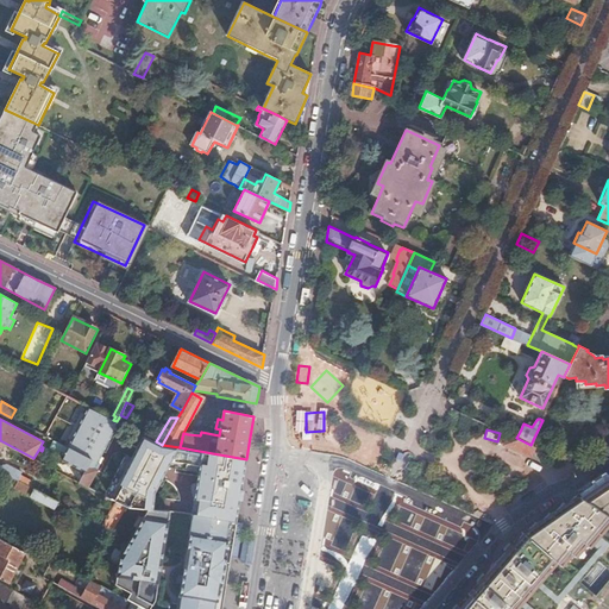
[(516,438),(508,434),(504,445),(521,452),(526,443),(516,438)]
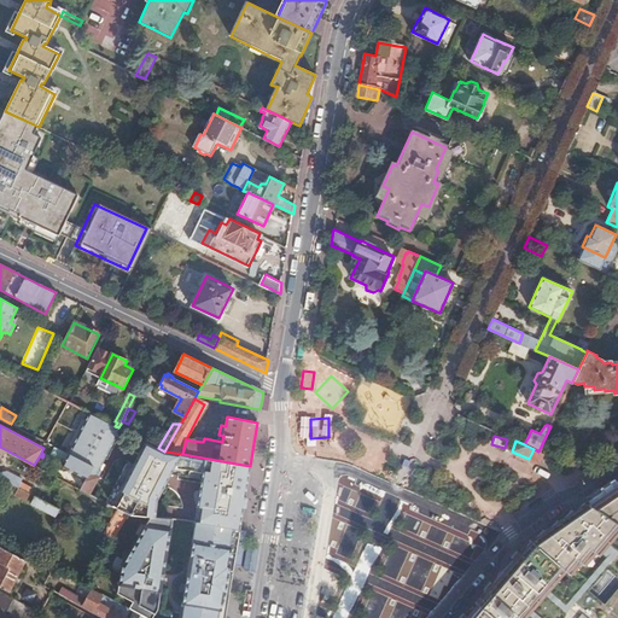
[(81,490),(87,493),(95,476),(98,473),(99,470),(57,448),(53,454),(66,462),(64,467),(87,481),(81,490)]
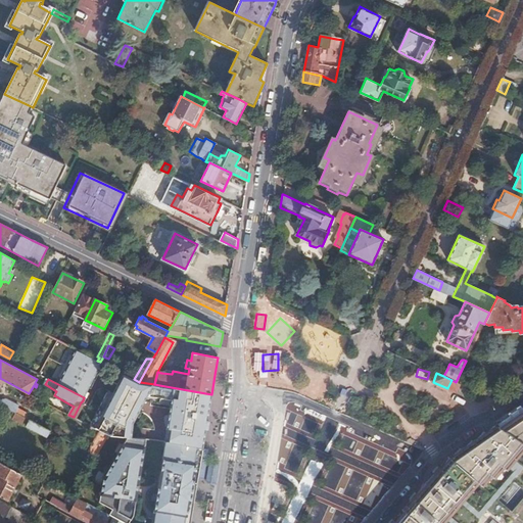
[(452,380),(447,388),(463,394),(466,386),(456,382),(452,380)]
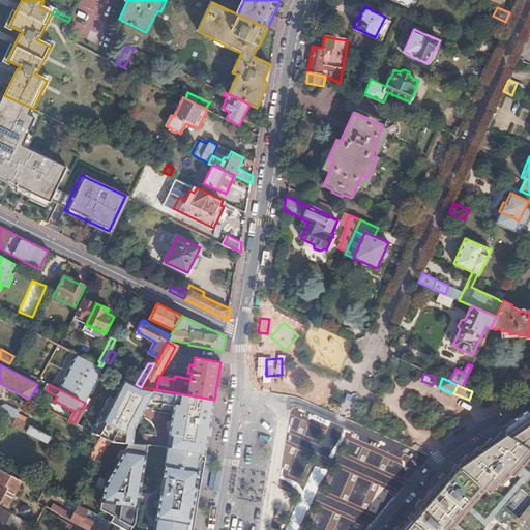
[(155,422),(162,390),(156,389),(142,387),(141,392),(136,391),(134,401),(137,401),(136,403),(141,404),(140,410),(130,408),(125,416),(137,418),(155,422)]
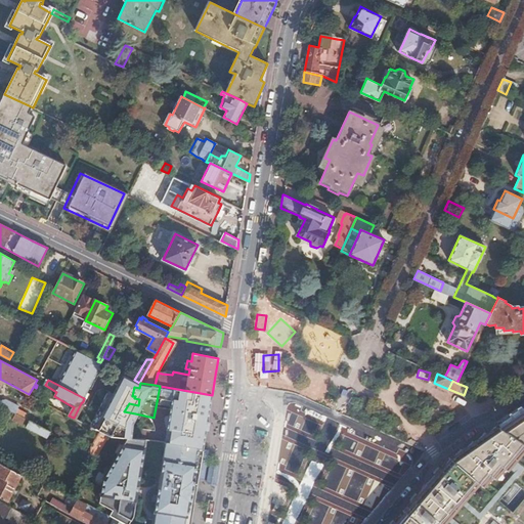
[(212,395),(160,386),(150,440),(204,449),(212,395)]
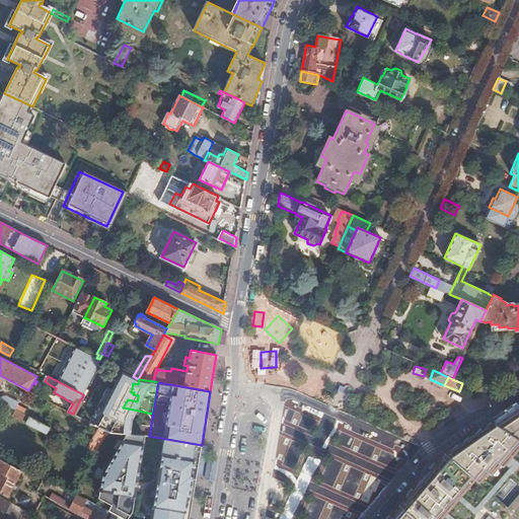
[(0,401),(18,412),(21,405),(8,399),(10,395),(0,389),(0,401)]
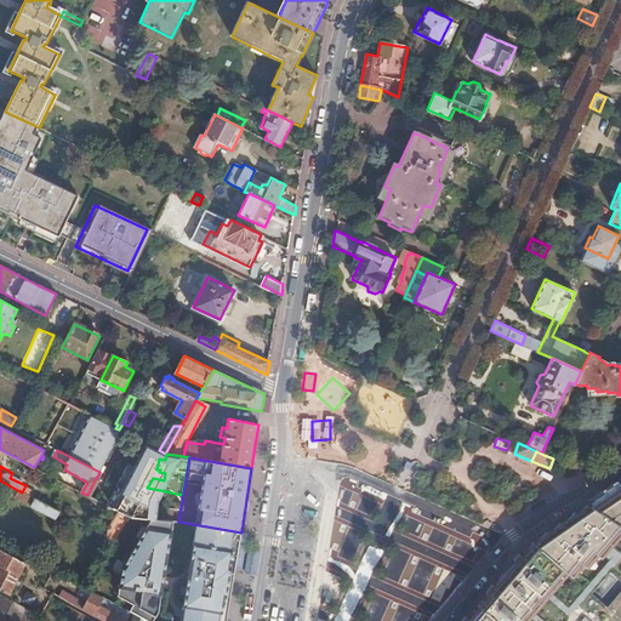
[(154,520),(160,490),(147,488),(119,482),(115,488),(96,478),(87,495),(124,514),(130,517),(131,518),(140,519),(154,520)]
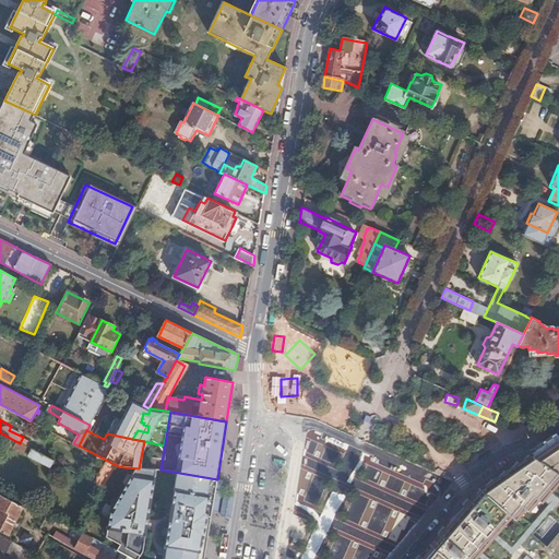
[(558,441),(534,459),(558,474),(558,441)]
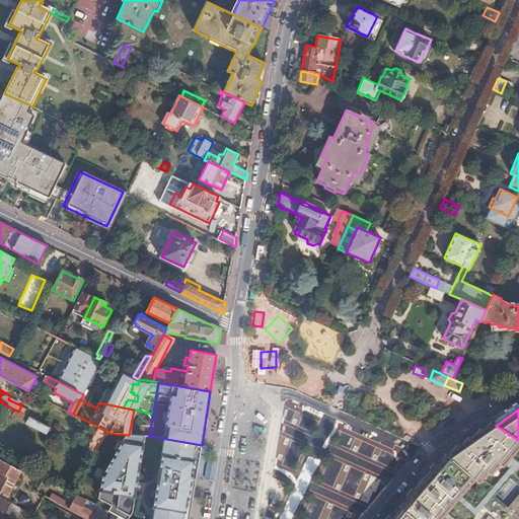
[(26,423),(48,434),(50,431),(55,435),(57,432),(29,418),(26,423)]
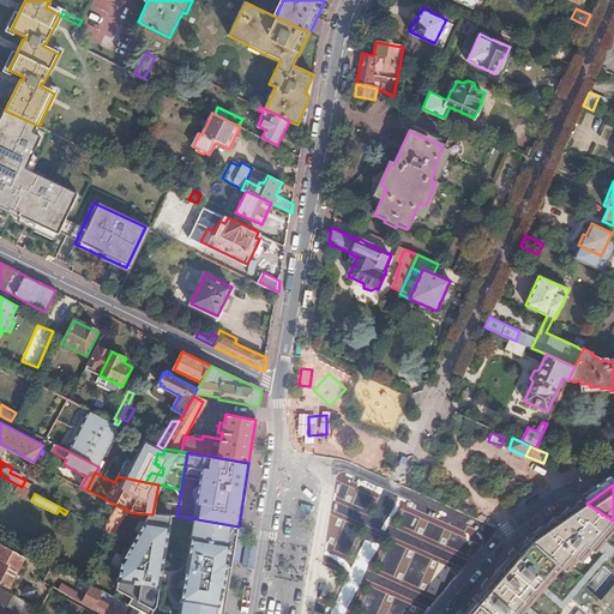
[(613,521),(587,504),(581,499),(577,505),(573,511),(613,546),(613,521)]
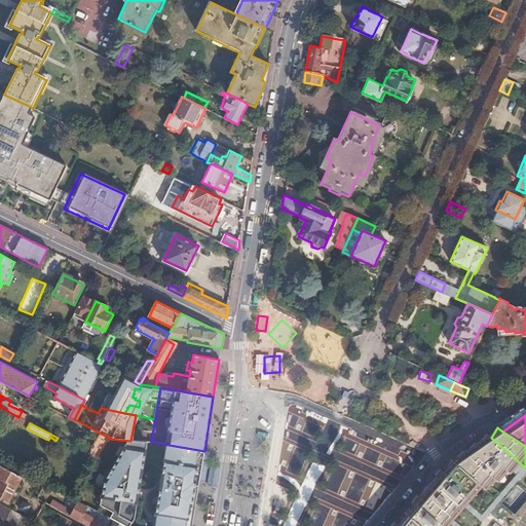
[(99,447),(104,450),(111,439),(110,438),(105,436),(99,447)]
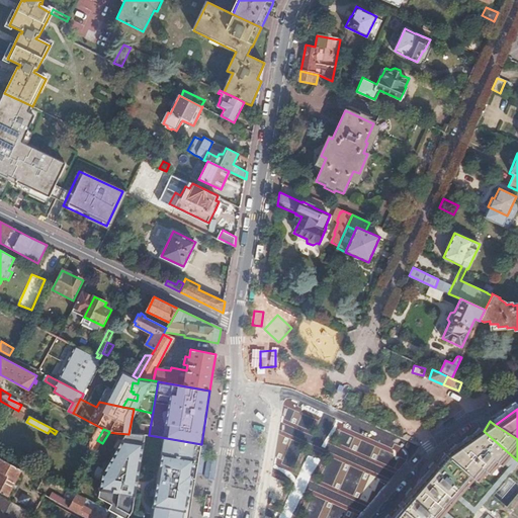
[(517,460),(484,431),(482,429),(472,439),(469,437),(461,446),(458,445),(449,454),(445,452),(440,455),(436,458),(517,494),(517,460)]
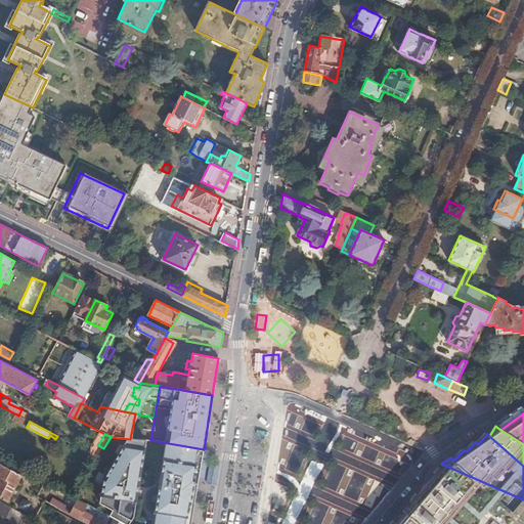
[(149,448),(150,441),(130,439),(118,438),(118,443),(136,447),(137,446),(149,448)]
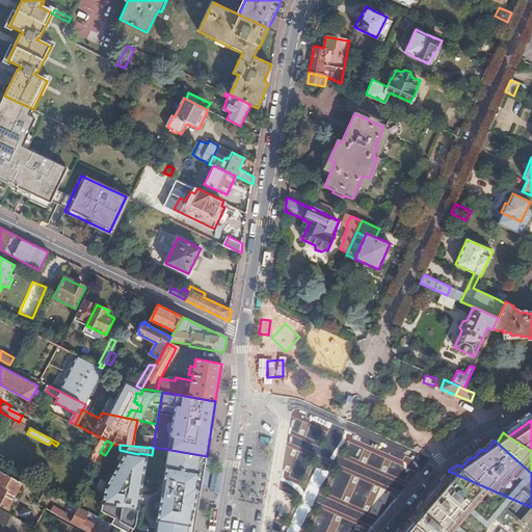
[(177,477),(189,479),(192,463),(164,458),(162,474),(158,473),(156,481),(162,482),(173,484),(174,477),(177,477)]
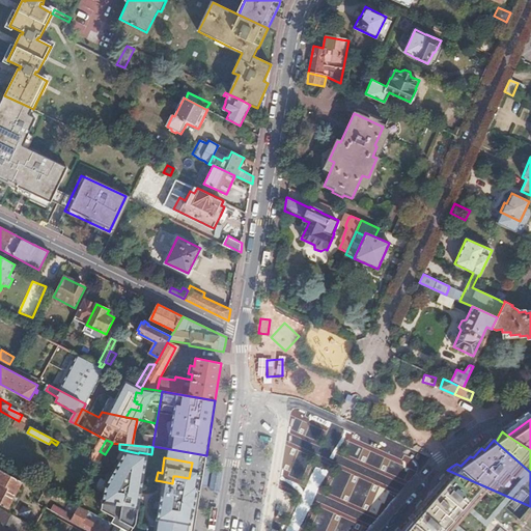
[(100,464),(96,470),(108,472),(110,459),(103,458),(100,464)]
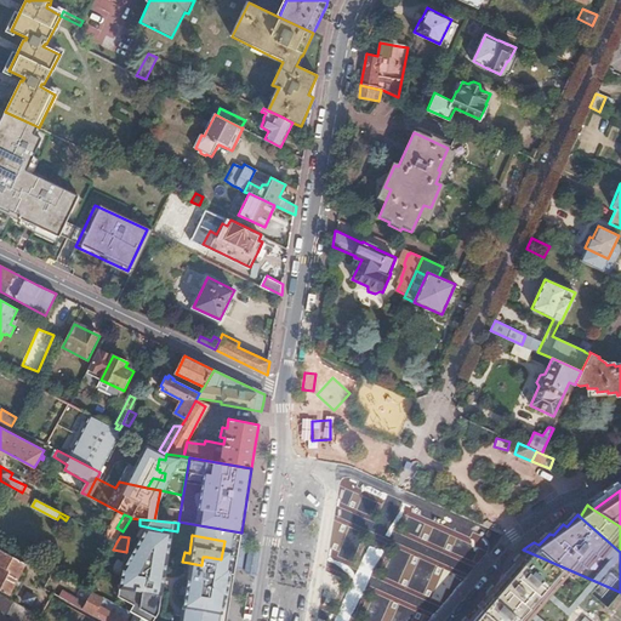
[(27,564),(1,550),(0,551),(0,588),(10,594),(27,564)]
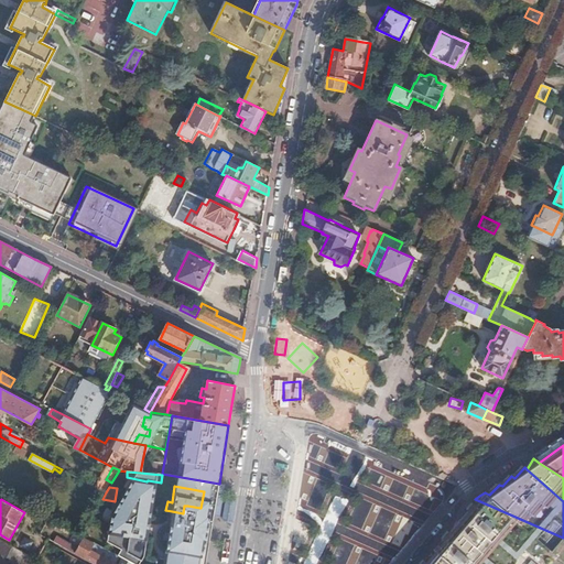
[(563,562),(563,538),(475,499),(469,505),(480,509),(438,557),(449,563),(561,563),(563,562)]
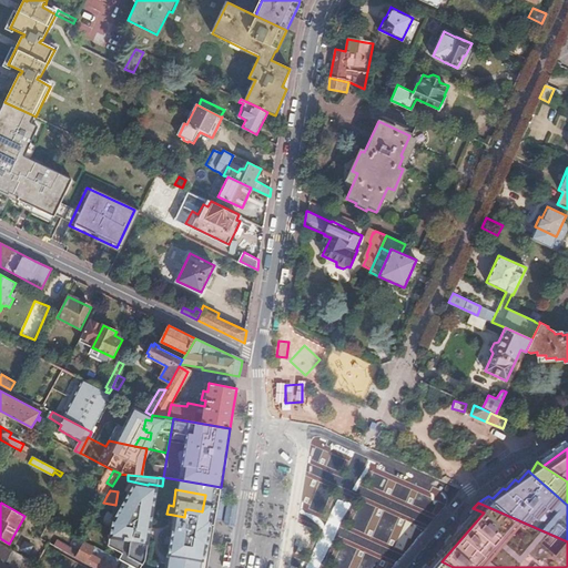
[(436,558),(442,561),(484,513),(473,508),(453,529),(445,537),(438,546),(430,555),(436,558)]
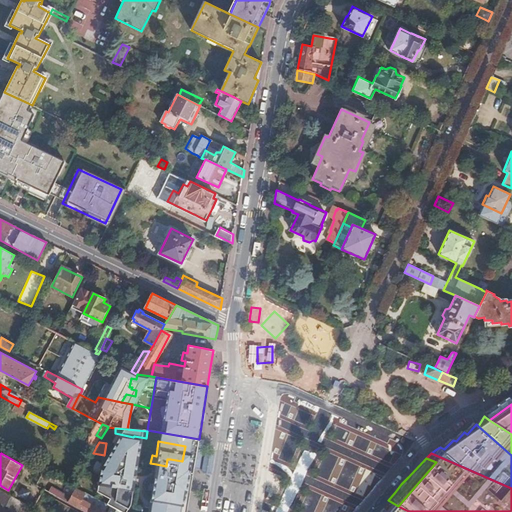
[(193,470),(194,462),(182,461),(170,459),(169,466),(193,470)]
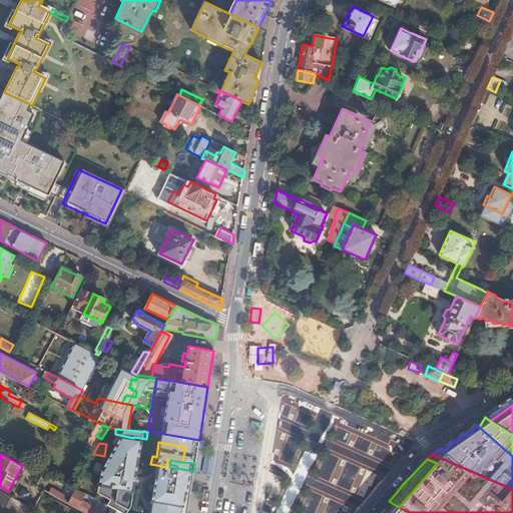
[(166,467),(156,465),(155,473),(143,471),(136,511),(147,512),(160,512),(162,501),(163,500),(167,475),(168,467),(166,467)]
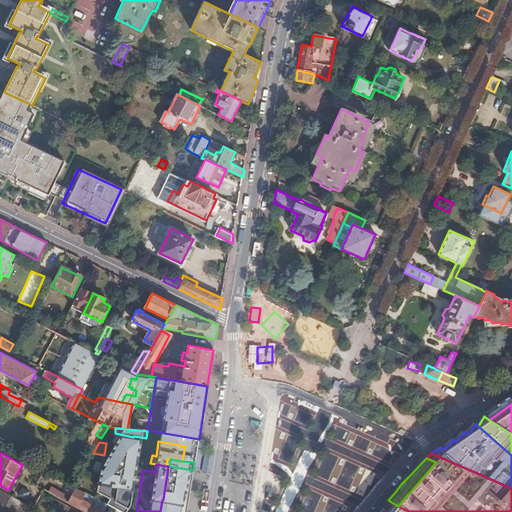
[(49,492),(68,503),(85,511),(119,511),(76,488),(71,498),(51,487),(49,492)]
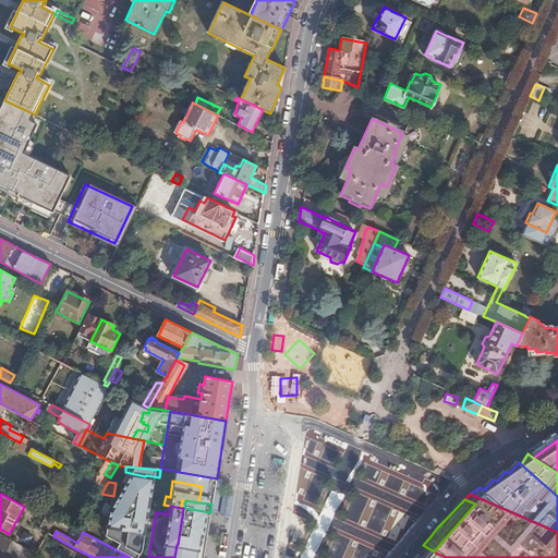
[(1,535),(0,537),(0,547),(7,552),(12,541),(1,535)]
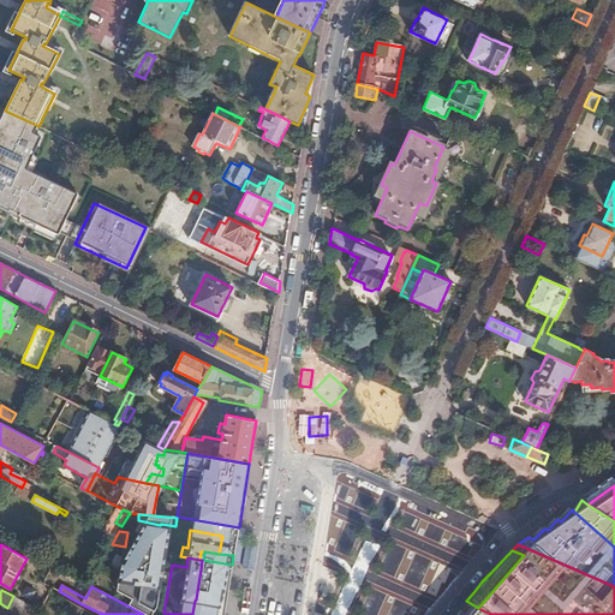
[(13,596),(7,608),(21,614),(35,614),(39,608),(13,596)]
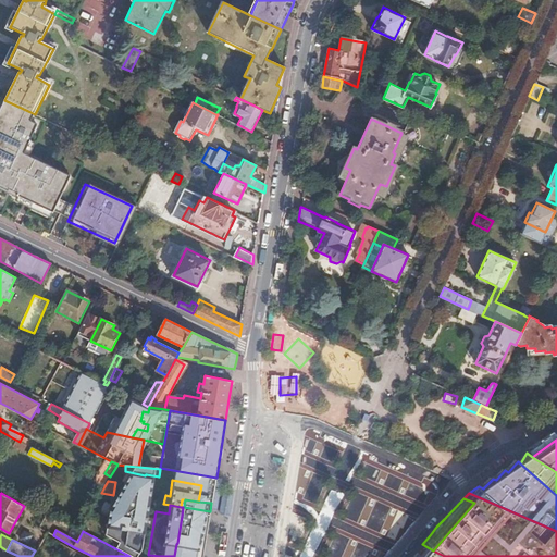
[(426,556),(433,551),(428,547),(422,544),(410,556),(426,556)]
